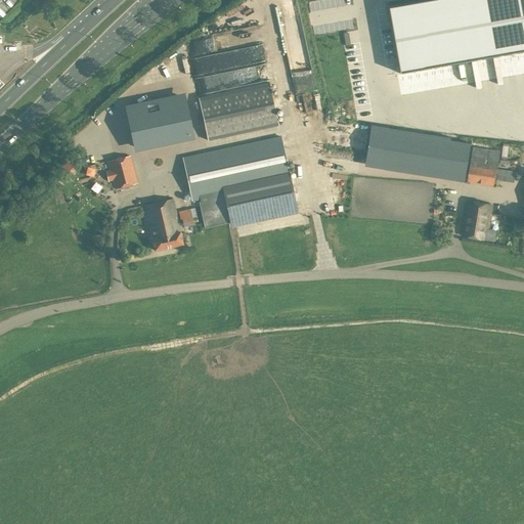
[(523,0),(420,0),(387,6),(398,73),(523,50),(523,0)]
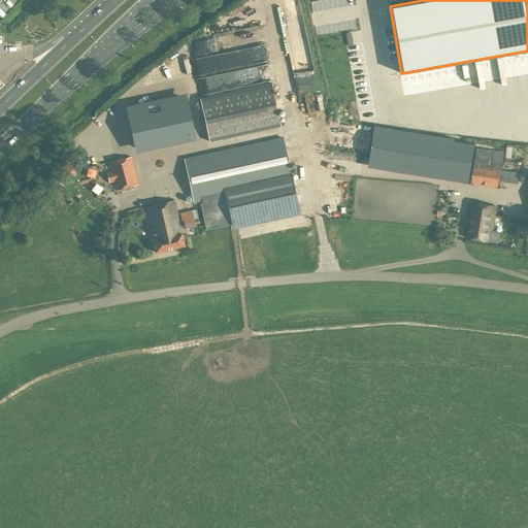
[(208,141),(281,126),(270,84),(199,99),(208,141)]
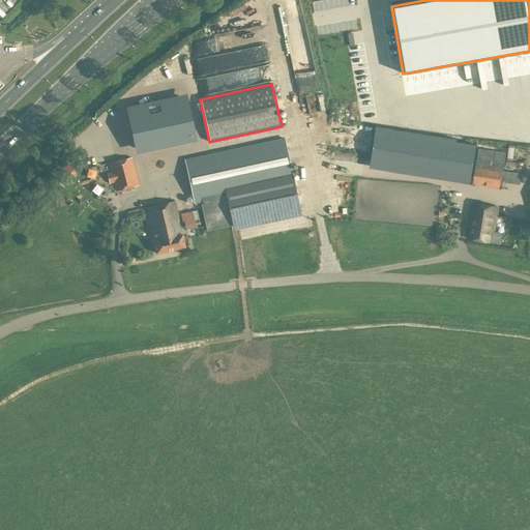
[(183,97),(129,109),(138,150),(193,138),(183,97)]
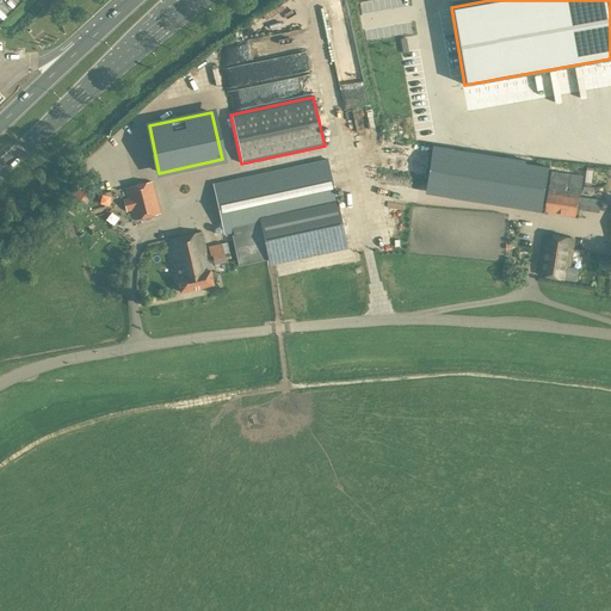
[(327,159),(214,184),(224,234),(230,232),(230,235),(232,235),(234,235),(240,263),(267,257),(345,240),(338,209),(327,159)]
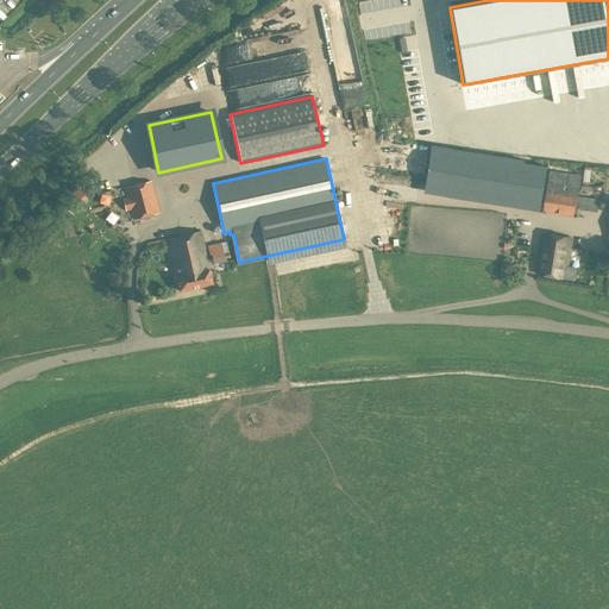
[(544,206),(544,211),(573,215),(573,214),(575,214),(576,205),(598,207),(600,199),(596,199),(582,196),(578,195),(578,194),(581,177),(552,173),(551,173),(547,190),(547,192),(546,192),(546,194),(544,206)]
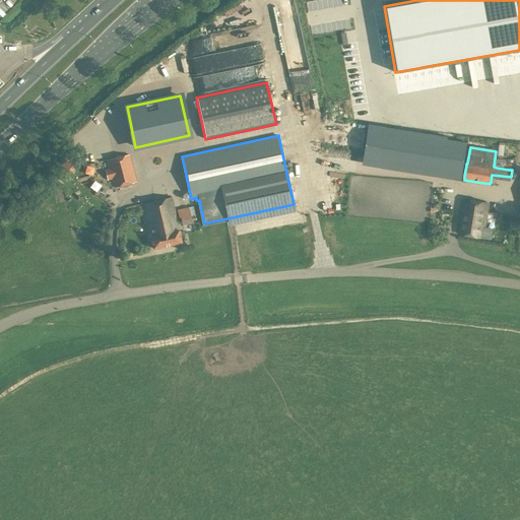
[(110,170),(105,171),(108,181),(112,180),(114,187),(122,185),(136,182),(129,155),(107,160),(110,170)]
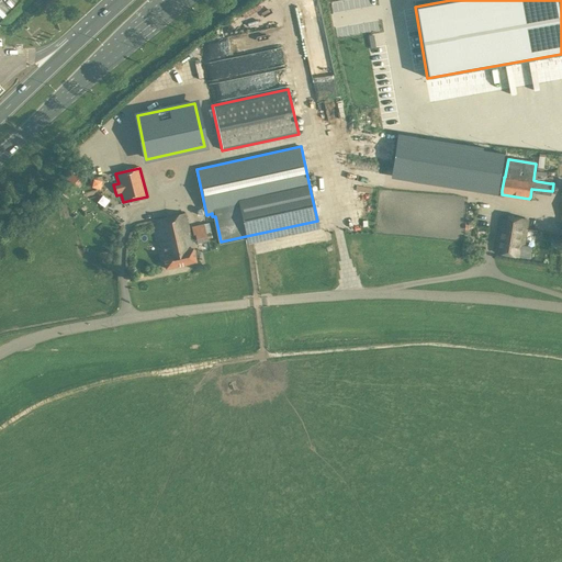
[(74,173),(70,177),(77,183),(80,180),(74,173)]
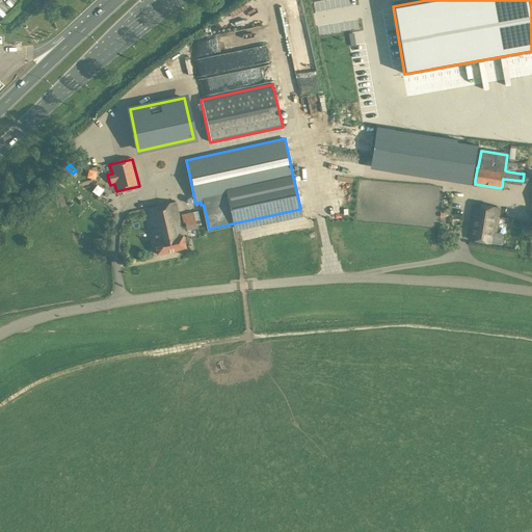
[(175,203),(147,209),(154,241),(157,255),(185,248),(183,235),(180,224),(181,224),(180,220),(179,220),(175,203)]
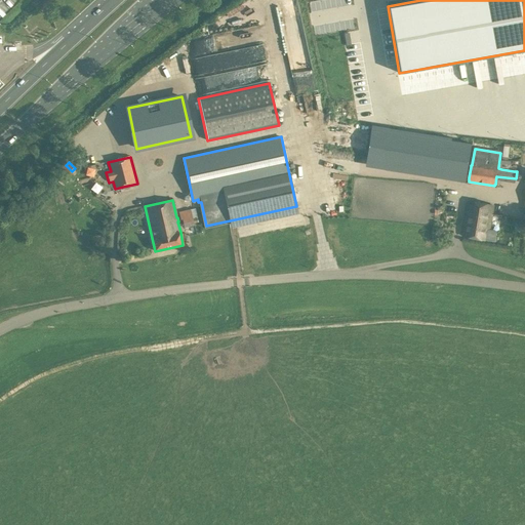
[(469,201),(463,236),(487,240),(493,205),(469,201)]
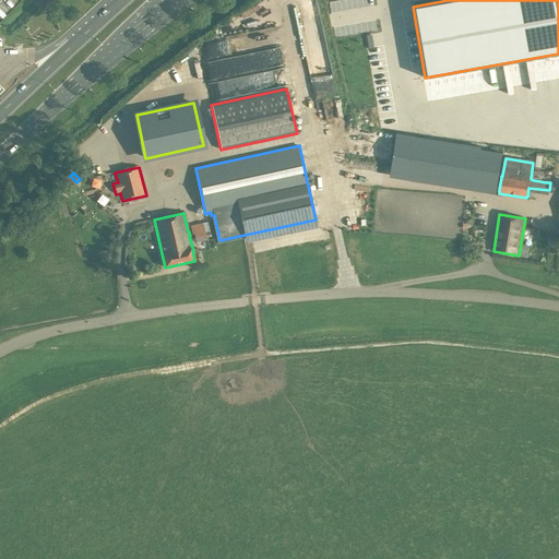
[(195,242),(206,240),(205,237),(211,236),(207,222),(190,226),(192,234),(194,234),(195,242)]
